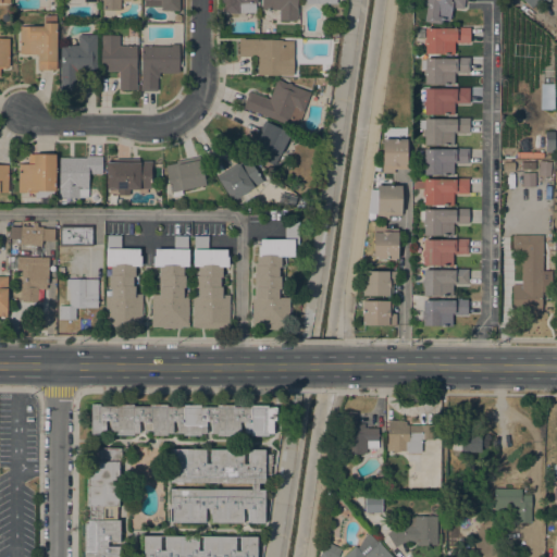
[(120,0),(120,10),(102,10),(102,0),(120,0)]
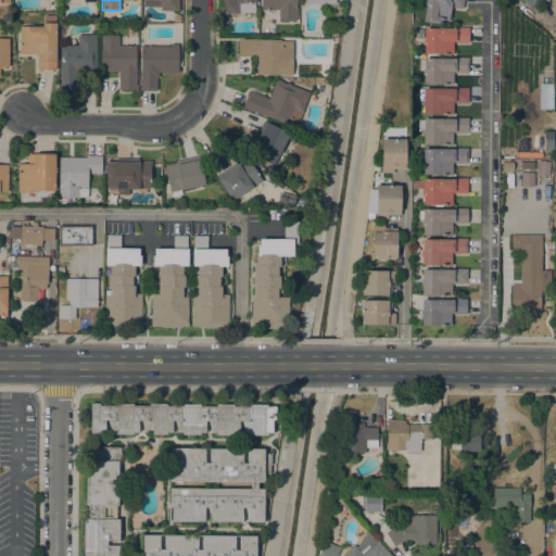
[(178,0),(178,11),(161,11),(161,5),(144,5),(144,0),(178,0)]
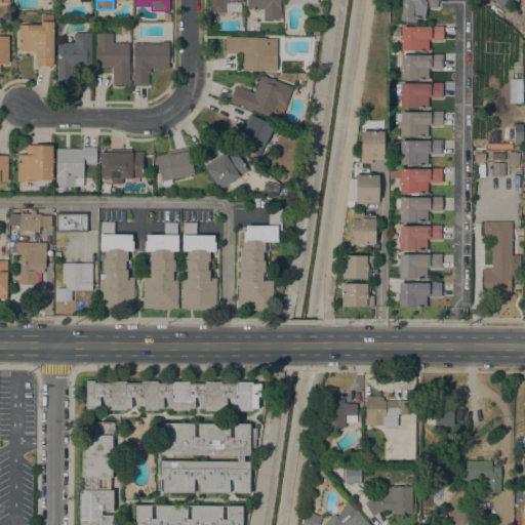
[(241,0),(241,3),(240,3),(240,12),(225,11),(225,12),(208,12),(208,0),(241,0)]
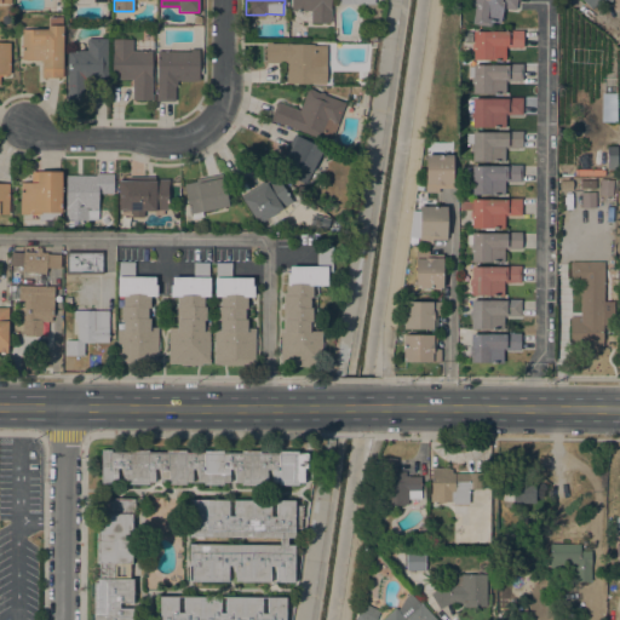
[(292,0),(331,0),(331,23),(310,22),(310,11),(292,11),(292,0)]
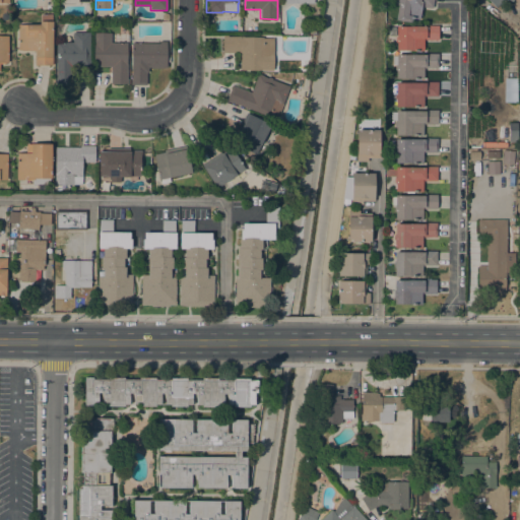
[(434,0),(433,8),(421,7),(420,12),(421,12),(421,16),(419,16),(419,19),(410,18),(409,22),(395,20),(396,17),(394,17),(395,11),(397,11),(397,5),(396,4),(396,0),(434,0)]
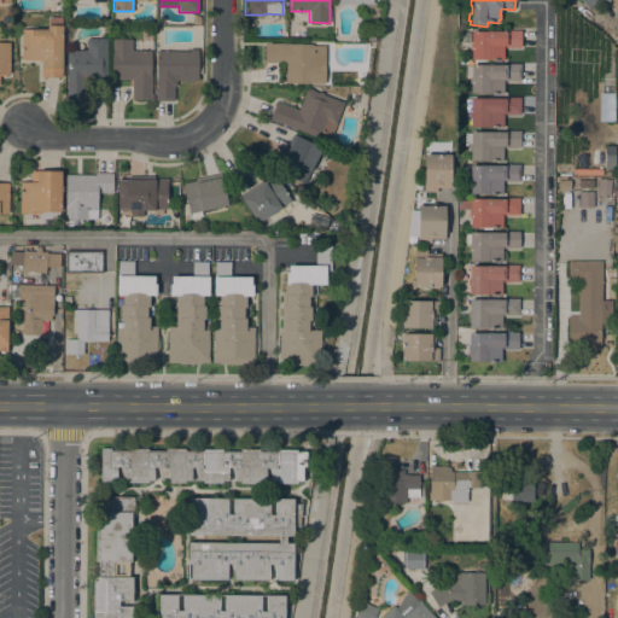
[(581,0),(608,0),(607,1),(605,0),(600,0),(590,10),(581,0)]
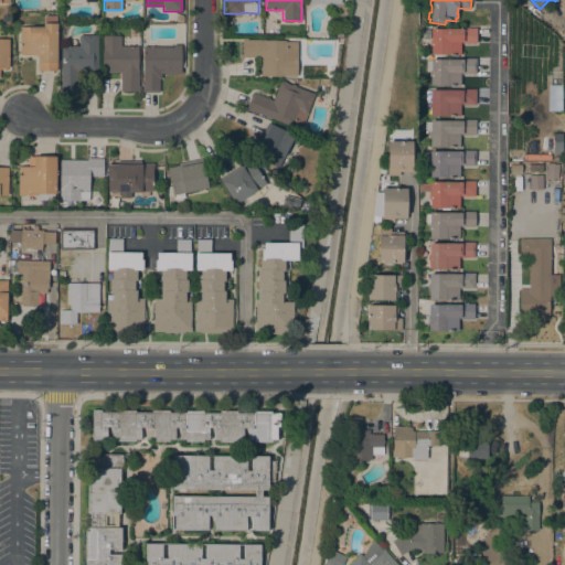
[(20,27),(43,27),(43,23),(44,23),(44,17),(55,17),(55,23),(57,23),(57,71),(38,71),(38,55),(20,55),(20,27)]
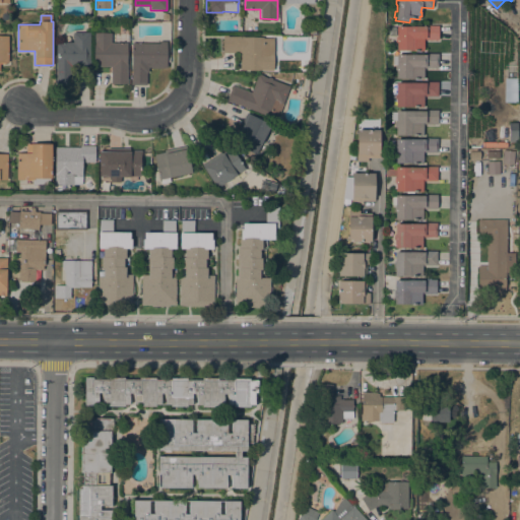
[(438,25),(438,40),(425,40),(425,38),(423,38),(423,44),(424,44),(424,48),(424,50),(396,51),(396,42),(395,42),(394,38),(396,38),(396,26),(438,25)]
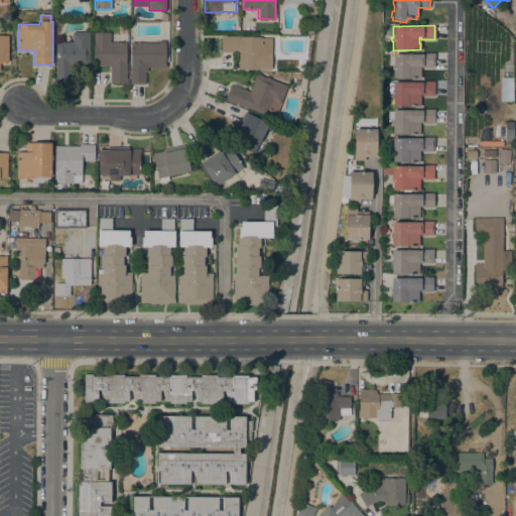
[(89,66),(72,66),(72,84),(55,84),(55,42),(73,42),(73,32),(89,32),(89,66)]
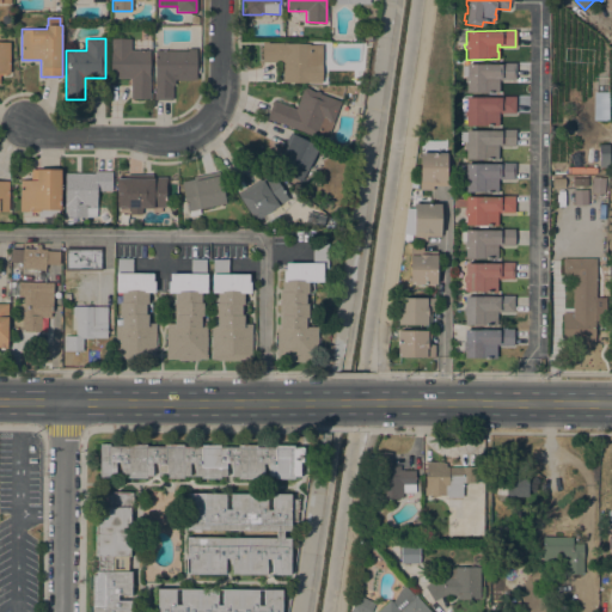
[(150,93),(151,93),(150,99),(130,99),(130,79),(110,79),(110,38),(130,40),(130,50),(150,50),(150,93)]
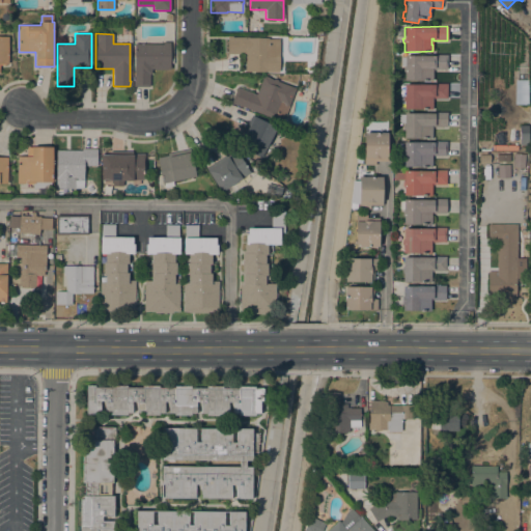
[(0,36),(8,36),(8,63),(5,63),(5,65),(0,65),(0,36)]
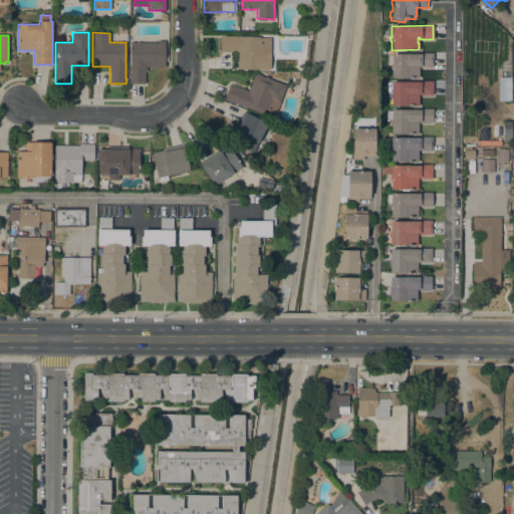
[(270,69),(237,69),(237,52),(220,52),(220,35),(225,35),(225,36),(261,37),(260,53),(270,53),(270,69)]
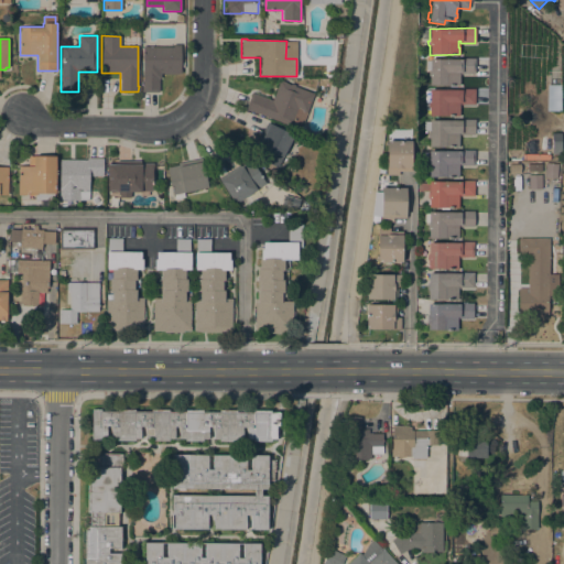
[(143,46),(173,47),(173,45),(181,45),(181,75),(163,74),(161,74),(161,79),(159,79),(159,93),(141,93),(141,86),(142,86),(143,46)]
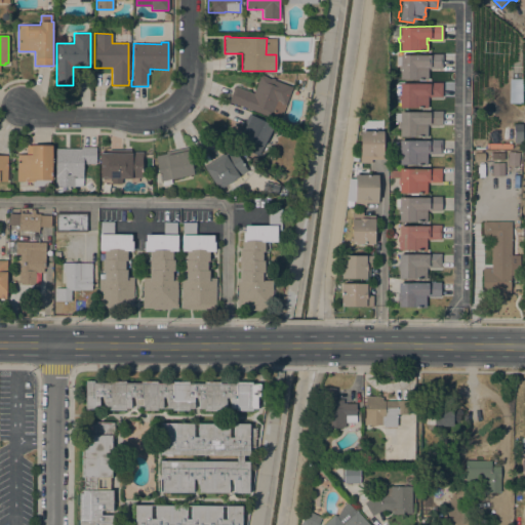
[(442,69),(428,69),(428,79),(400,79),(400,73),(398,70),(398,67),(400,65),(396,65),(396,56),(400,56),(400,55),(442,54),(442,69)]
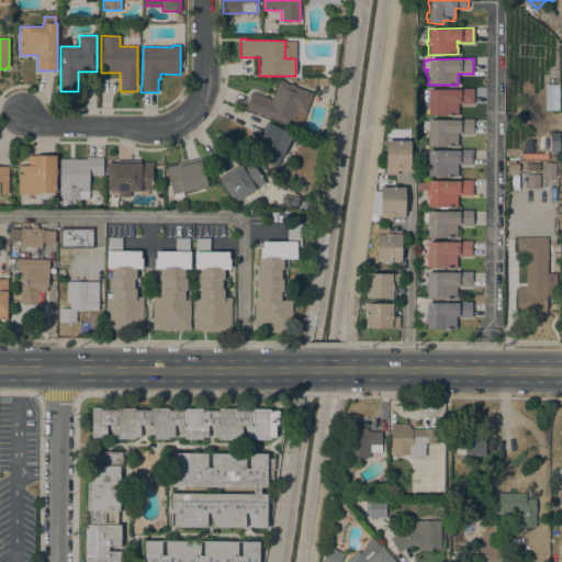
[(250,111),(250,112),(244,110),(250,92),(271,100),(279,80),(284,82),(284,83),(289,85),(290,83),(293,85),(293,86),(313,93),(300,128),(291,125),(291,126),(250,111)]
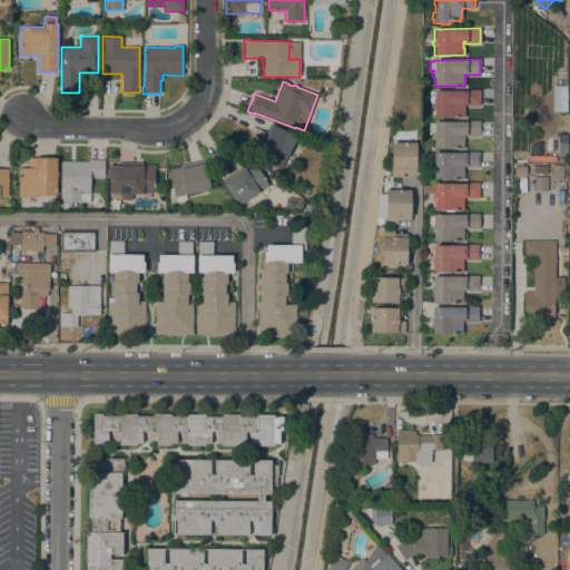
[(480,106),(463,106),(463,117),(433,117),(433,108),(432,108),(432,104),(430,104),(429,92),(433,92),(433,91),(480,90),(480,106)]
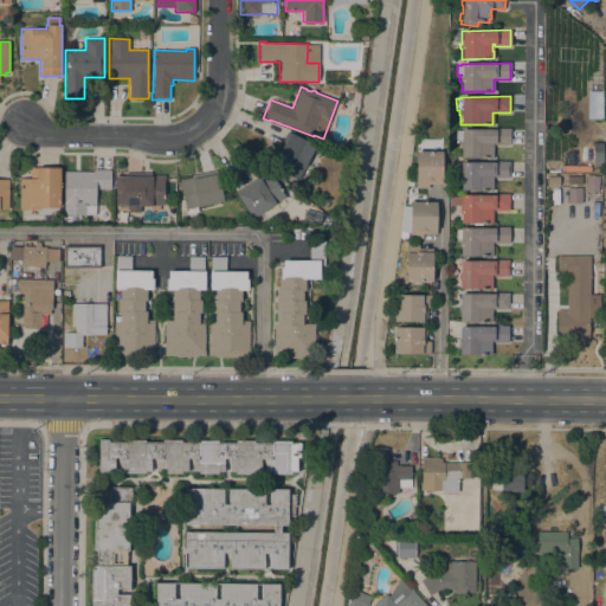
[(510,129),(510,144),(492,144),(492,158),(461,158),(461,150),(459,148),(459,142),(462,140),(456,140),(456,130),(462,130),(462,129),(510,129)]
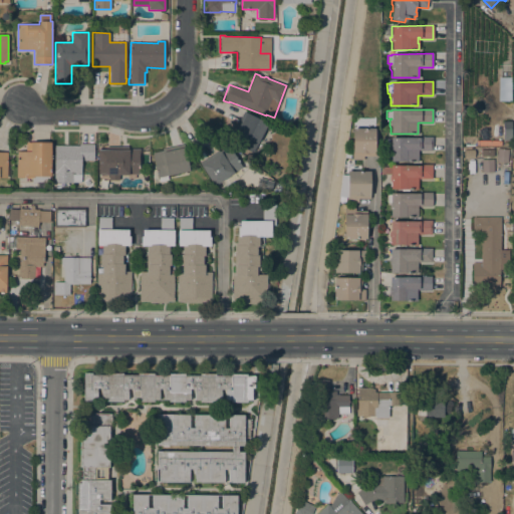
[(252,153),(229,141),(243,111),(267,124),(252,153)]
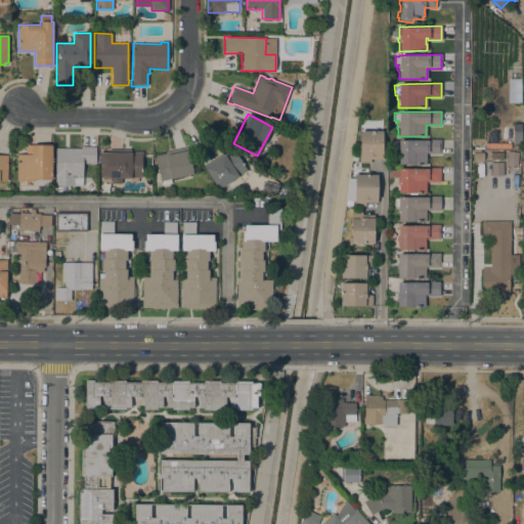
[(382,131),(382,160),(370,160),(370,163),(359,163),(359,131),(382,131)]
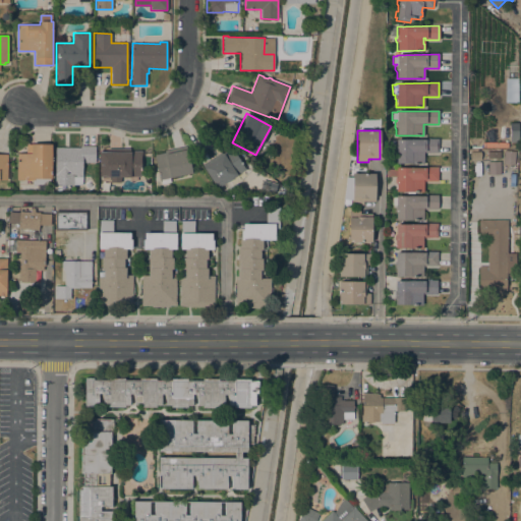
[(423,163),(396,164),(396,156),(395,156),(395,149),(391,149),(391,140),(438,139),(438,153),(423,153),(423,163)]
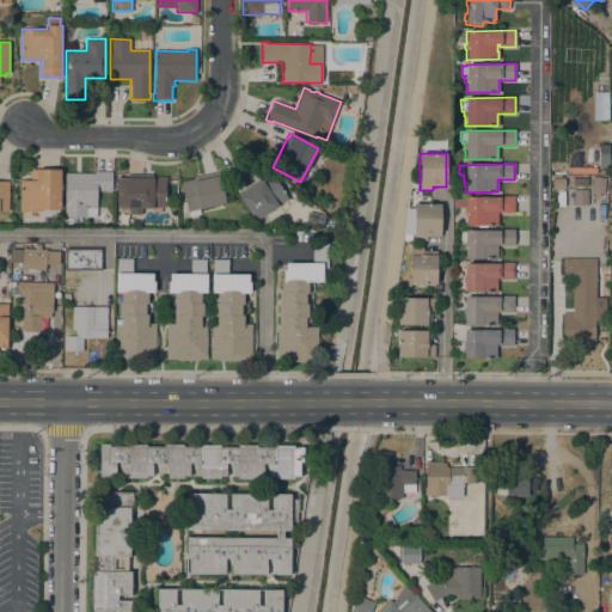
[(20,181),(30,181),(30,170),(60,170),(60,218),(38,218),(38,212),(37,212),(37,213),(31,213),(31,212),(20,212),(20,181)]
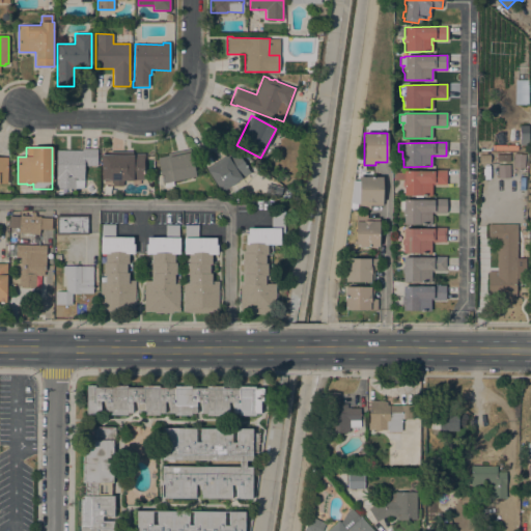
[(82,150),(82,148),(96,148),(96,166),(84,165),(84,189),(56,189),(56,150),(82,150)]
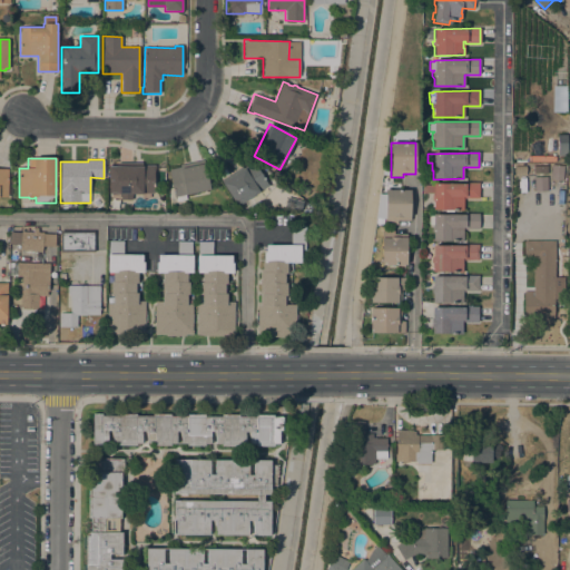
[(204,160),(209,189),(185,195),(186,199),(176,202),(176,197),(175,197),(169,170),(179,167),(179,166),(204,160)]
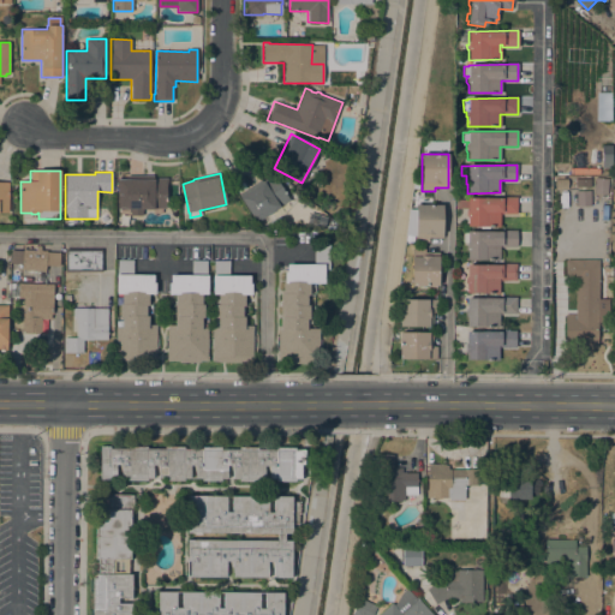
[(272,173),(290,201),(276,209),(280,215),(262,227),(258,221),(256,222),(238,195),(272,173)]
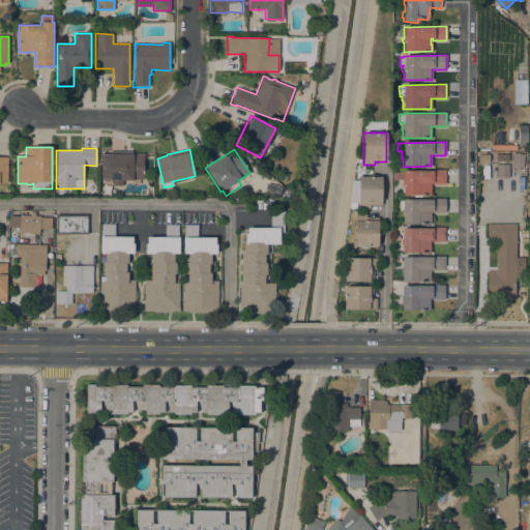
[(122,180),(122,186),(112,186),(112,180),(104,180),(104,179),(100,179),(100,171),(101,154),(109,154),(109,151),(131,151),(131,153),(143,153),(143,180),(131,180),(122,180)]
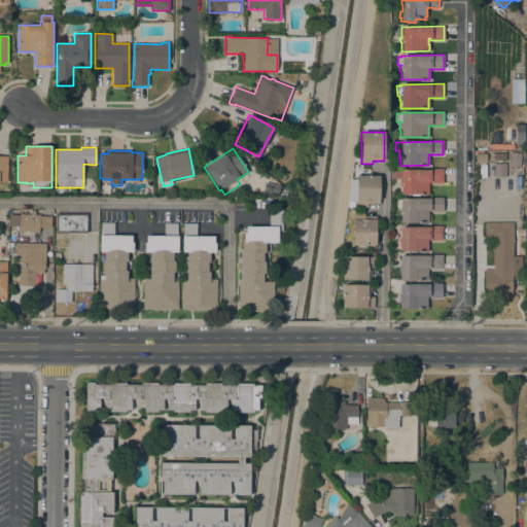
[(520,166),(508,165),(510,152),(521,153),(520,166)]
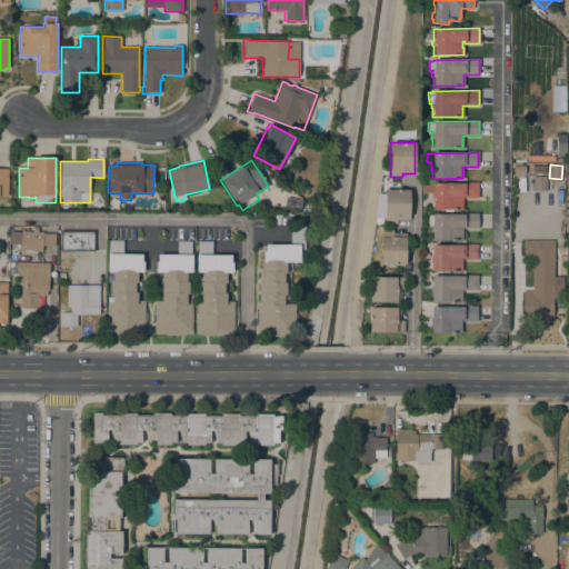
[(532,189),(519,189),(519,175),(532,176),(532,189)]
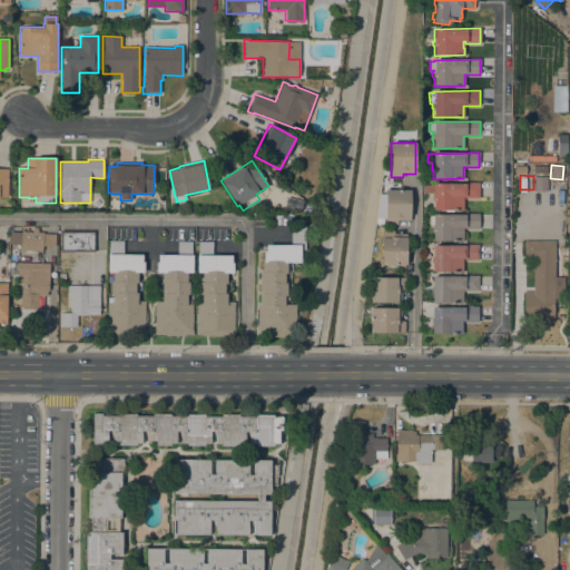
[(479,198),(463,198),(463,210),(452,210),(452,212),(444,212),(444,209),(433,209),(433,202),(431,200),(432,197),(433,194),(422,194),(422,186),(433,185),(433,184),(479,183),(479,198)]
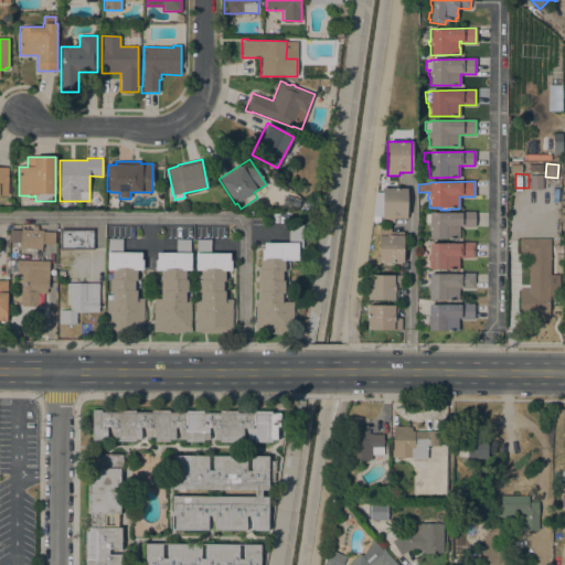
[(406,189),(406,219),(394,219),(394,222),(382,222),(382,188),(406,189)]
